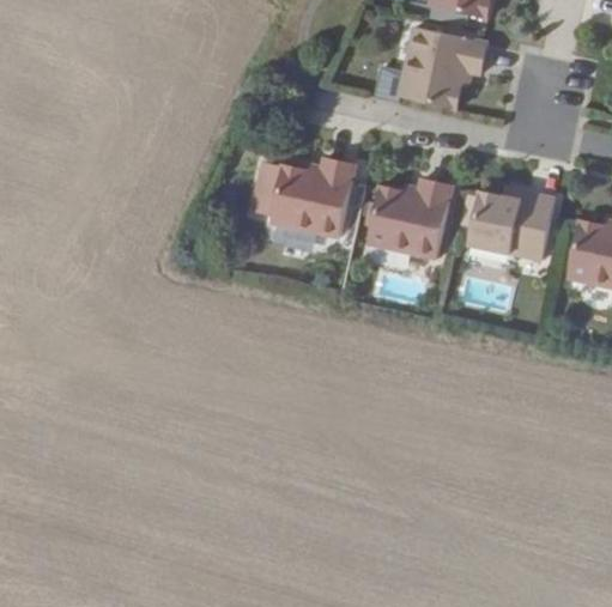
[(429,0),(429,1),(486,13),(489,0),(429,0)]
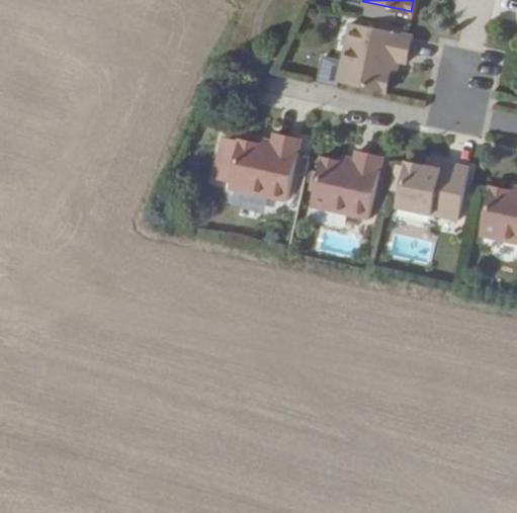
[(335,81),(385,91),(390,71),(393,71),(395,58),(406,59),(412,32),(348,19),(335,81)]
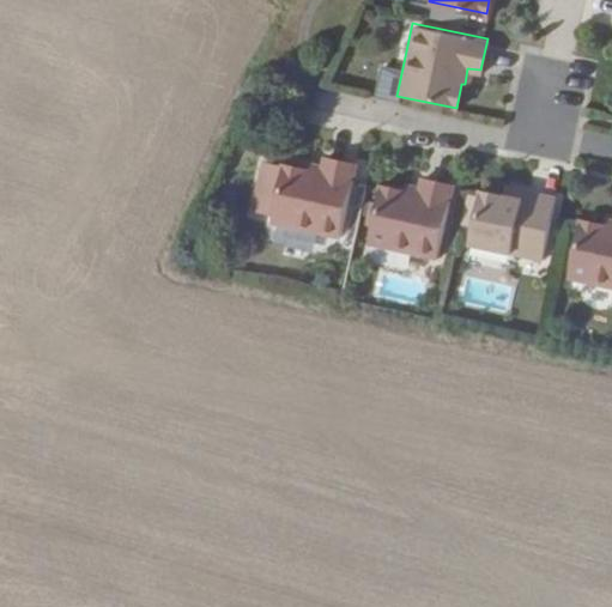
[(373,87),(392,89),(393,59),(375,58),(373,87)]
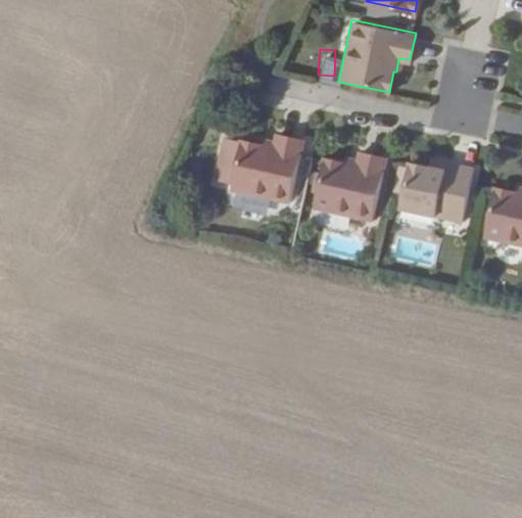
[(271,145),(237,141),(227,192),(287,204),(301,140),(274,135),(271,145)]
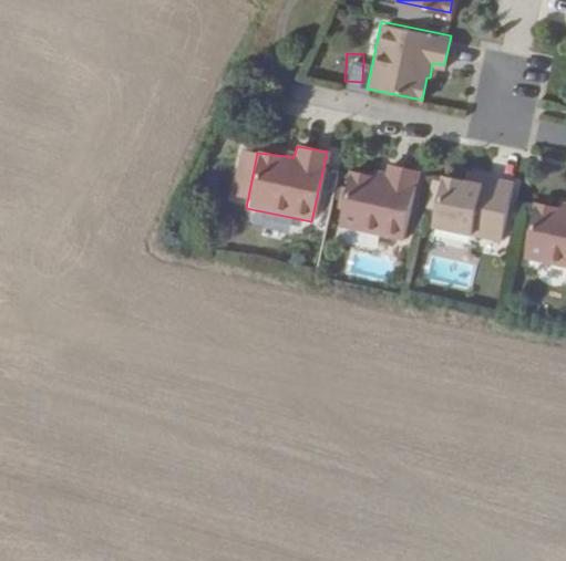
[(371,176),(349,173),(338,228),(404,240),(419,172),(389,165),(386,176),(371,173),(371,176)]
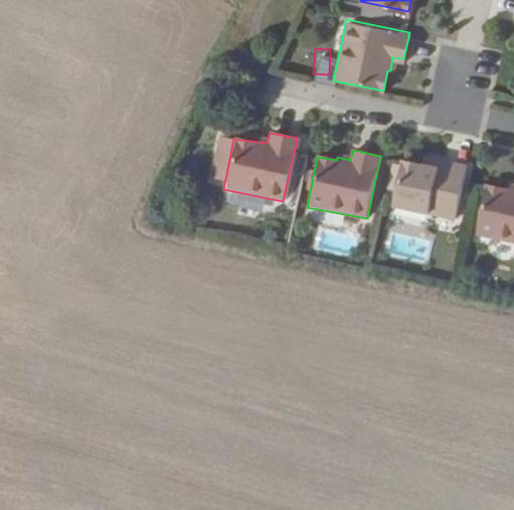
[(423,158),(422,164),(434,166),(436,159),(423,158)]
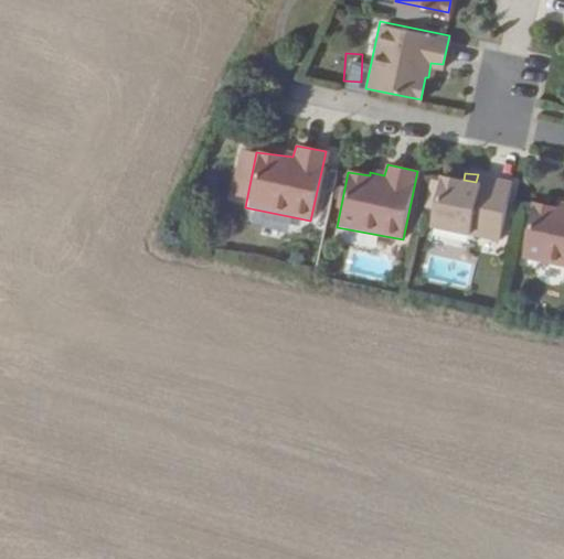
[(476,182),(464,180),(444,175),(434,227),(501,240),(514,182),(478,174),(476,182)]
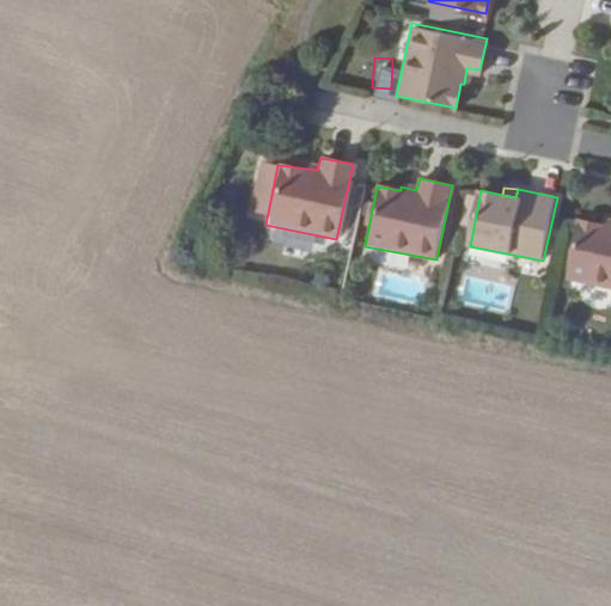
[(610,222),(605,224),(582,220),(569,279),(610,286),(610,222)]
